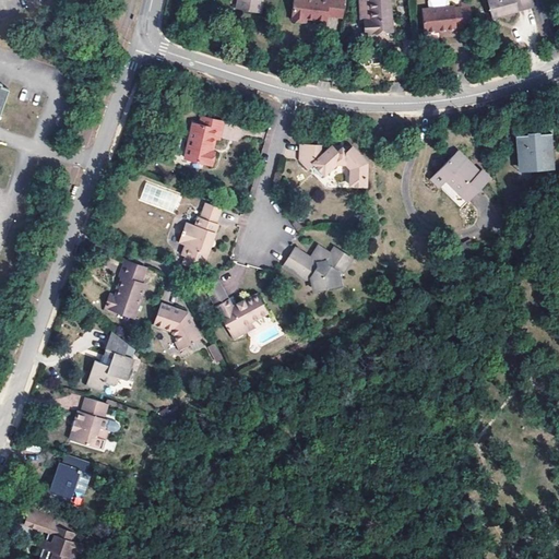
[(237,0),(236,9),(259,13),(261,0),(237,0)]
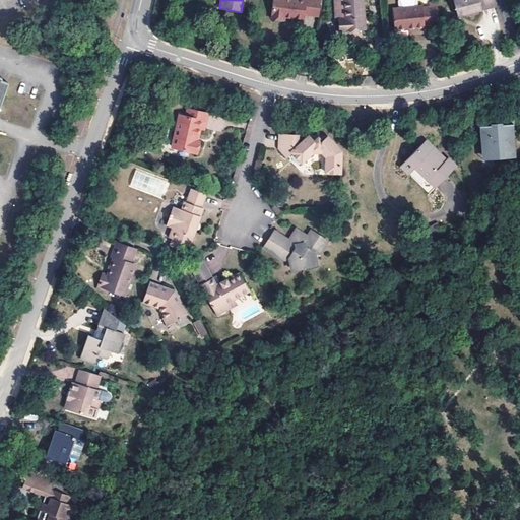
[(319,17),(320,0),(305,0),(301,0),(274,0),(272,20),(284,21),(284,18),(304,20),(305,15),(319,17)]
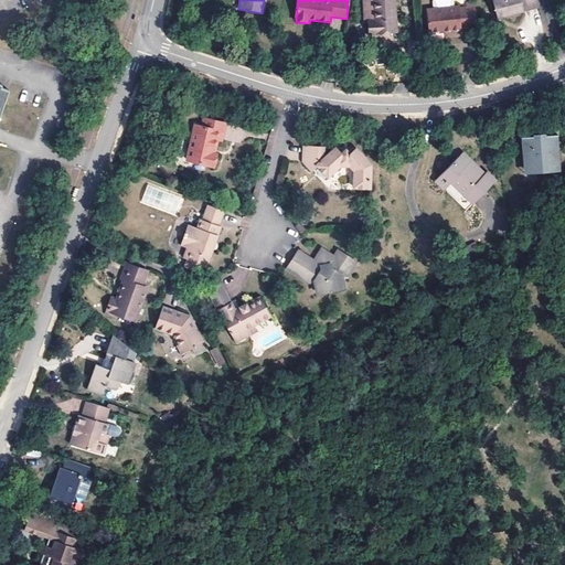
[(372,21),(372,34),(397,32),(395,0),(364,0),(365,22),(368,21),(372,21)]
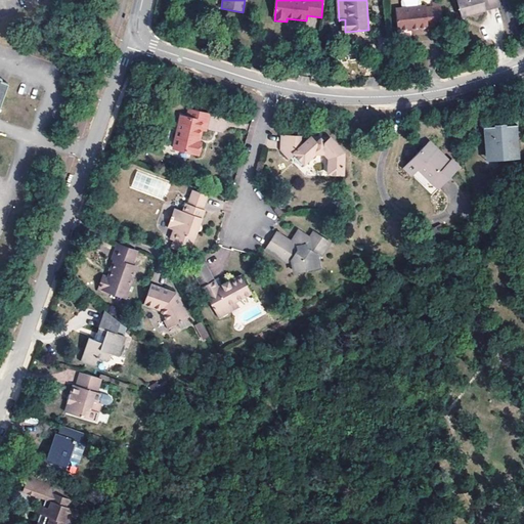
[(500,7),(497,0),(457,0),(463,17),(500,7)]
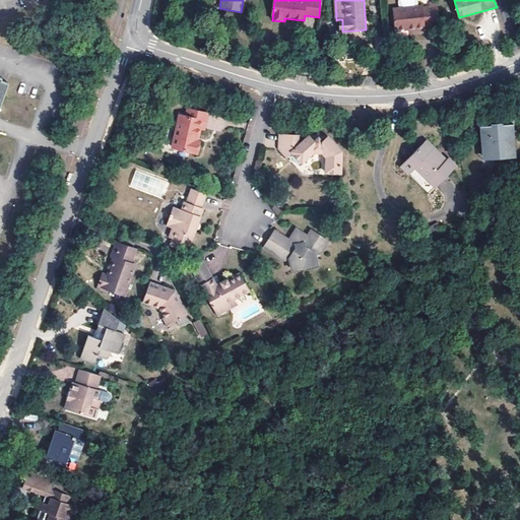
[(394,30),(409,29),(415,28),(415,31),(426,30),(426,27),(440,25),(438,4),(429,4),(430,8),(421,9),(421,7),(392,9),(394,30)]
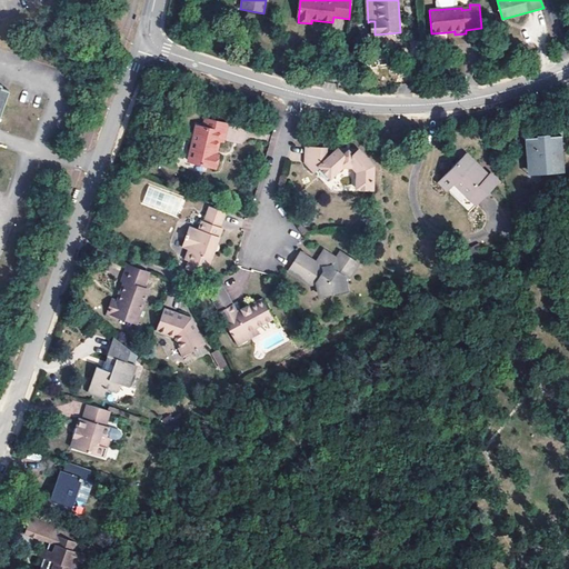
[(116,23),(119,15),(109,10),(106,20),(116,23)]
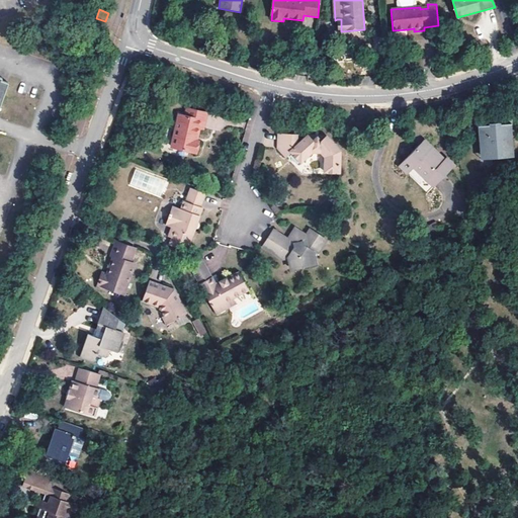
[(0,108),(9,83),(2,81),(3,78),(0,77),(0,108)]
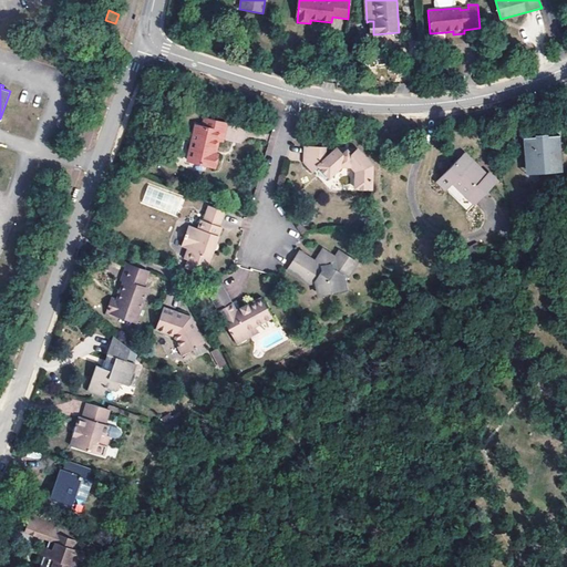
[(194,134),(188,162),(216,167),(218,156),(215,155),(218,141),(223,141),(226,124),(204,120),(203,126),(200,135),(194,134)]
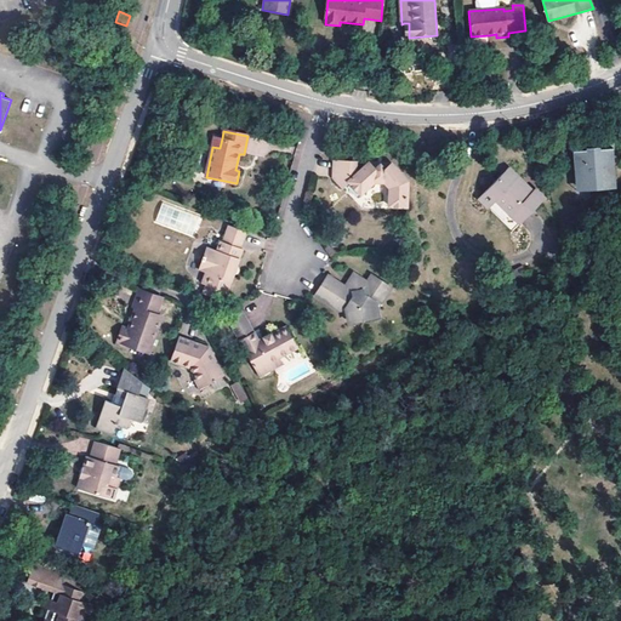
[(613,148),(599,149),(600,152),(594,152),(588,153),(588,151),(576,152),(579,187),(592,186),(594,188),(600,187),(603,184),(615,184),(613,148)]
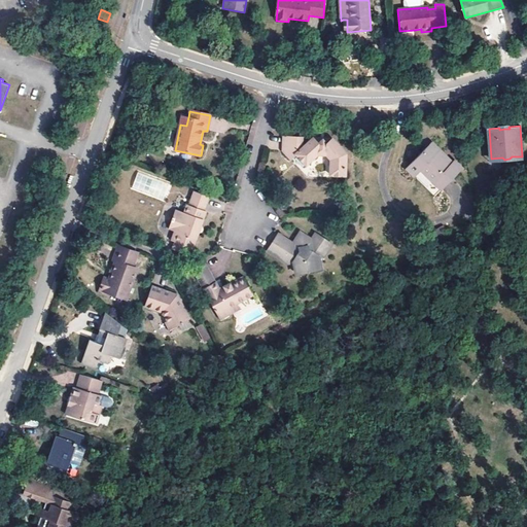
[(322,145),(317,145),(313,139),(305,146),(302,143),(303,138),(284,137),(283,150),(291,160),(295,155),(306,166),(317,154),(326,155),(331,161),(330,175),(340,175),(345,176),(346,153),(332,140),(327,145),(322,145)]
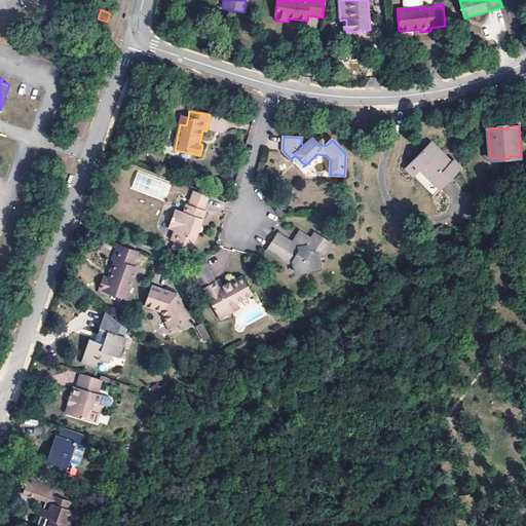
[(406,171),(414,179),(420,172),(441,191),(461,171),(454,161),(451,164),(435,148),(431,150),(429,152),(426,149),(406,171)]
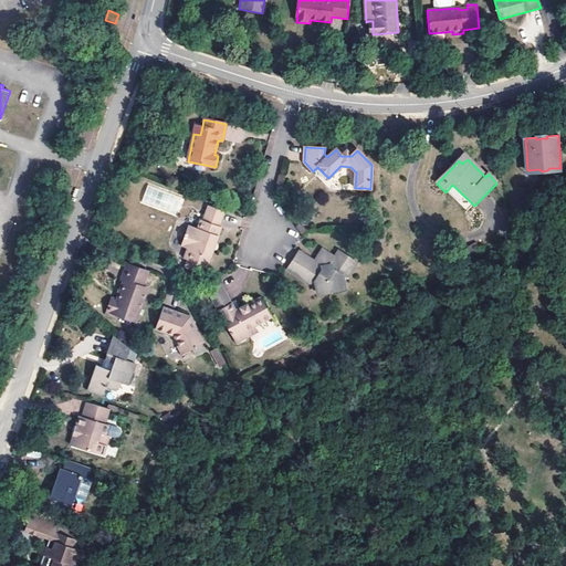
[(203,266),(207,266),(221,227),(219,226),(224,211),(208,206),(203,221),(200,220),(197,229),(189,227),(187,234),(185,233),(182,239),(185,240),(182,248),(188,249),(184,259),(188,261),(185,268),(201,273),(203,266)]
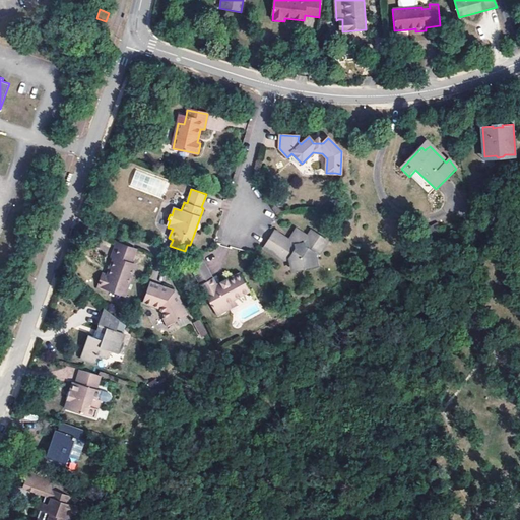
[(312,263),(316,262),(314,254),(321,253),(324,248),(321,247),(326,240),(312,231),(307,238),(296,231),(291,238),(289,241),(274,232),(264,249),(283,261),(289,259),(293,267),(295,266),(299,267),(302,268),(303,269),(305,269),(307,268),(309,267),(310,266),(312,263)]
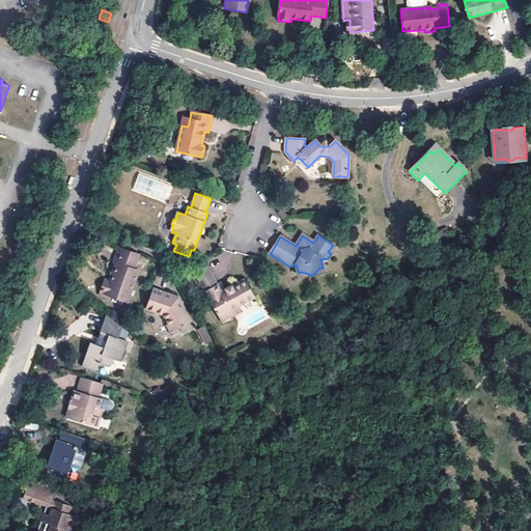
[(128,302),(135,282),(139,271),(134,270),(139,255),(119,248),(114,262),(116,263),(110,281),(105,279),(100,296),(110,299),(111,297),(128,302)]
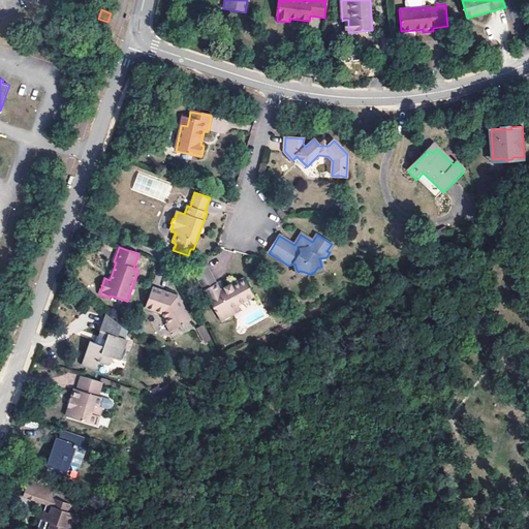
[(167,259),(173,268),(181,263),(176,255),(167,259)]
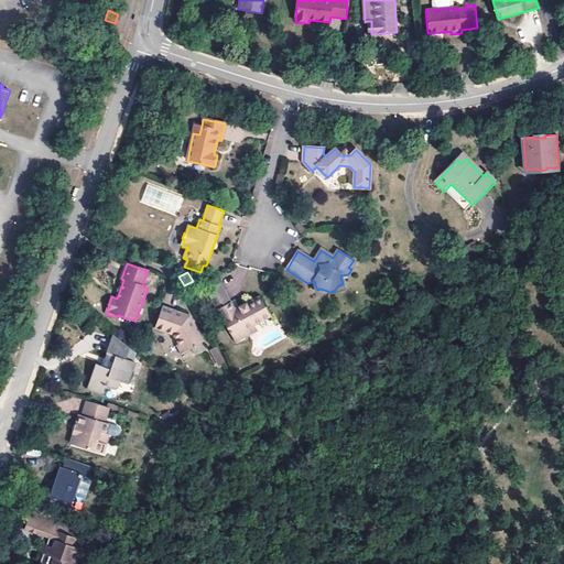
[(242,331),(251,326),(270,315),(260,297),(248,305),(247,302),(239,306),(240,308),(235,312),(234,308),(230,303),(225,305),(220,297),(226,294),(218,281),(205,288),(235,342),(246,336),(242,331)]
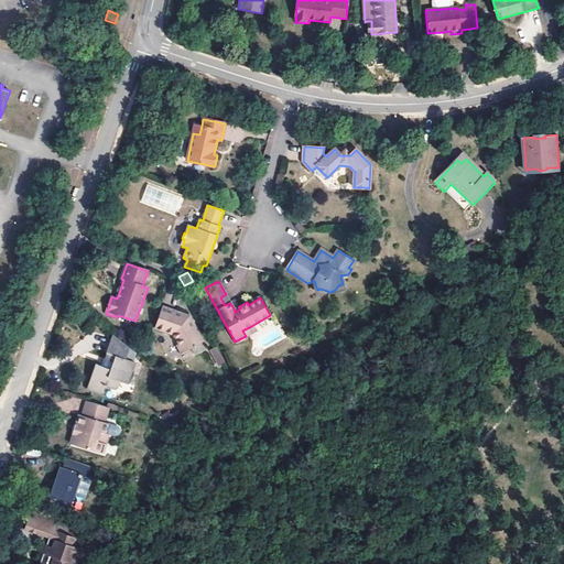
[(314,281),(317,293),(327,291),(324,290),(320,289),(317,290),(314,281)]
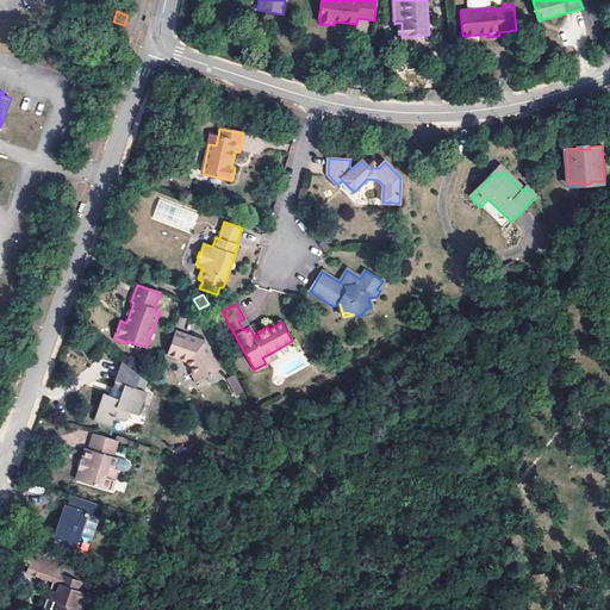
[(243,330),(249,328),(244,318),(238,322),(243,330)]
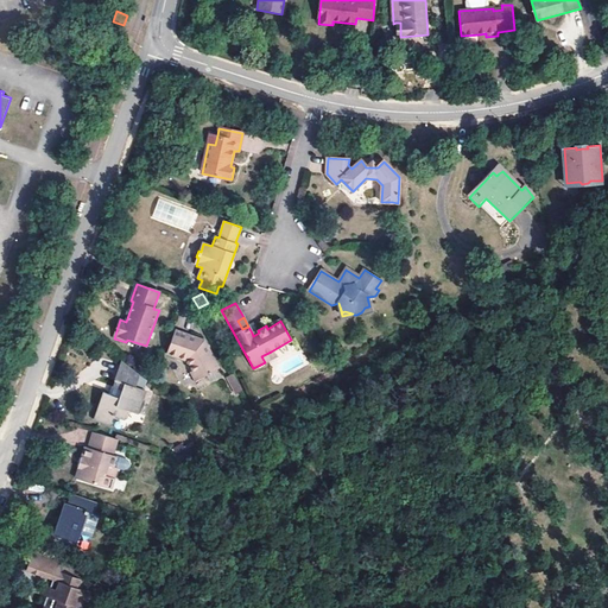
[(168,353),(176,331),(154,323),(146,346),(168,353)]
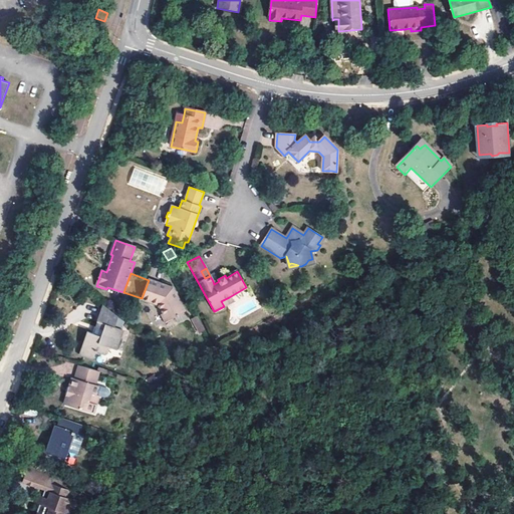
[(159,283),(149,280),(142,298),(159,304),(163,312),(161,312),(166,321),(184,312),(173,288),(159,283)]
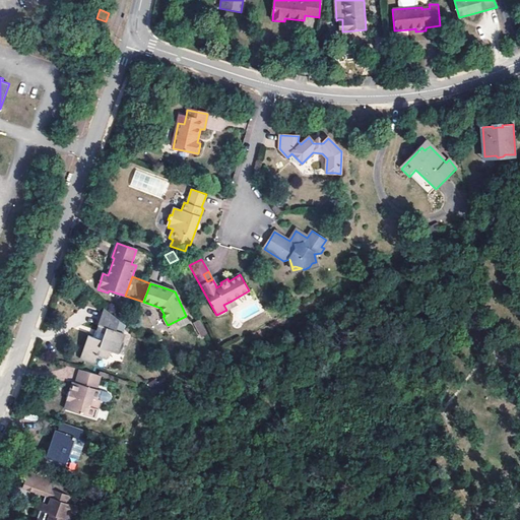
[(289,309),(296,305),(293,299),(285,303),(289,309)]
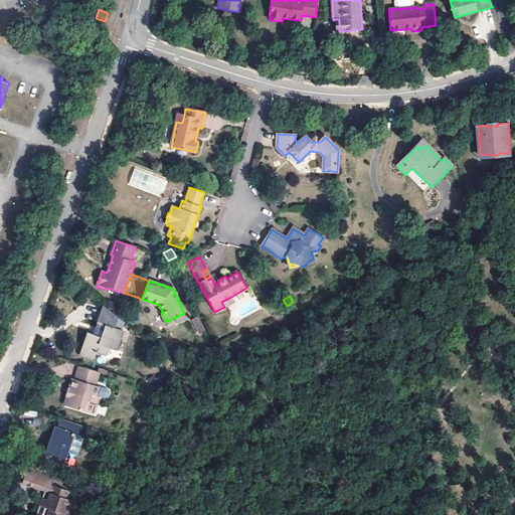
[(221,302),(224,307),(231,303),(229,298),(221,302)]
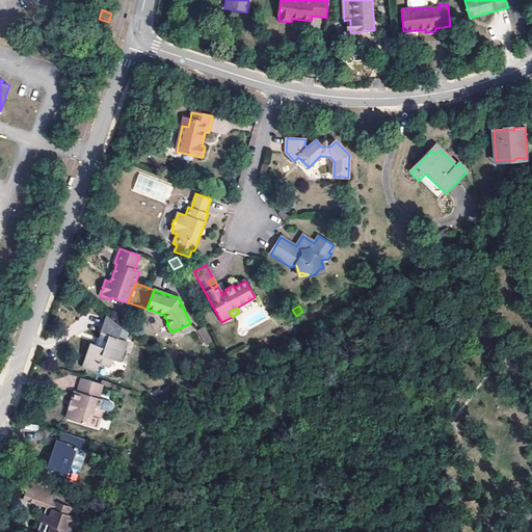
[(123,328),(106,316),(101,333),(102,334),(100,340),(98,339),(96,346),(91,344),(83,367),(98,372),(101,364),(110,367),(113,360),(121,362),(127,342),(120,339),(123,328)]
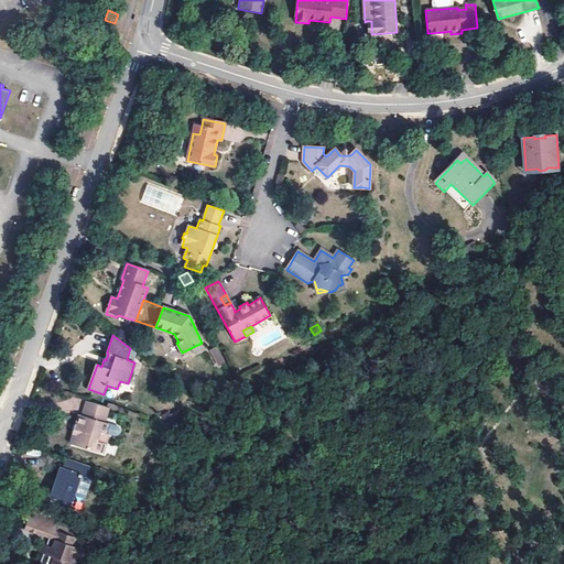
[(226,361),(217,347),(210,350),(219,366),(226,361)]
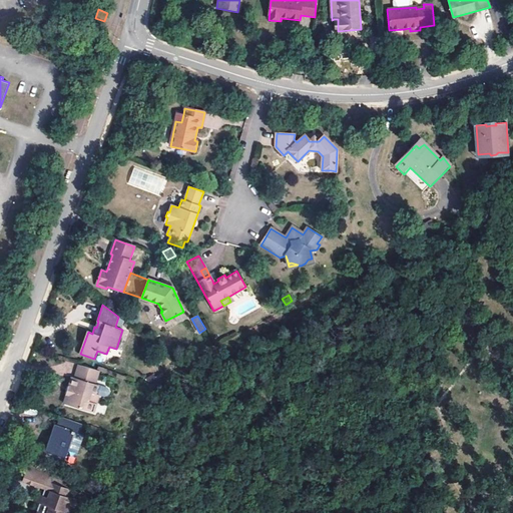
[(101,371),(81,365),(77,378),(74,377),(71,386),(74,387),(69,405),(86,410),(89,401),(92,392),(96,394),(99,385),(96,384),(101,371)]
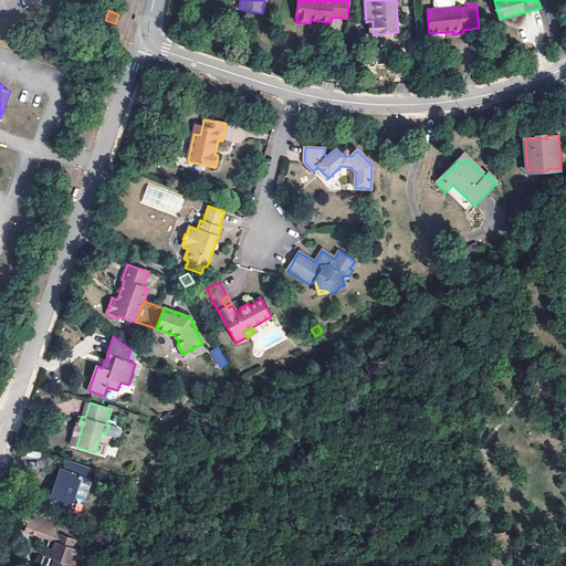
[(82,427),(79,426),(72,444),(76,447),(82,427)]
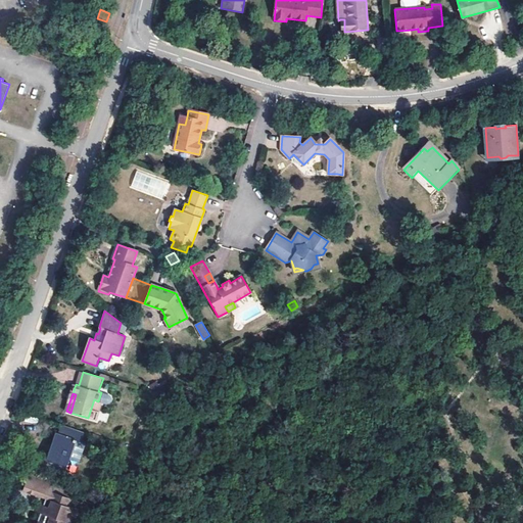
[(85,433),(61,425),(58,434),(56,433),(46,460),(66,467),(69,459),(79,462),(85,444),(82,442),(85,433)]
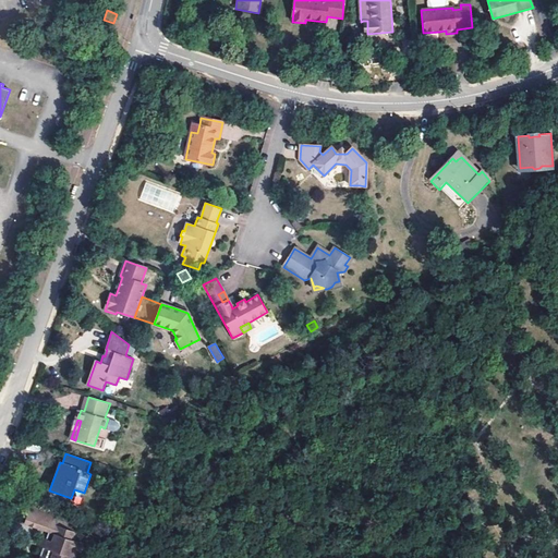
[(74,557),(77,552),(71,549),(69,548),(71,541),(74,542),(80,525),(51,516),(46,532),(49,533),(53,534),(51,542),(47,540),(44,547),(48,549),(45,557),(43,557),(41,557),(74,557)]
